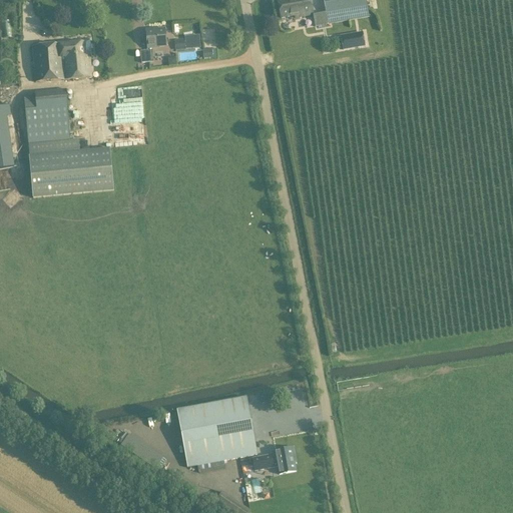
[(295,19),(313,15),(309,0),(280,0),(277,1),(281,19),(294,16),(295,19)]
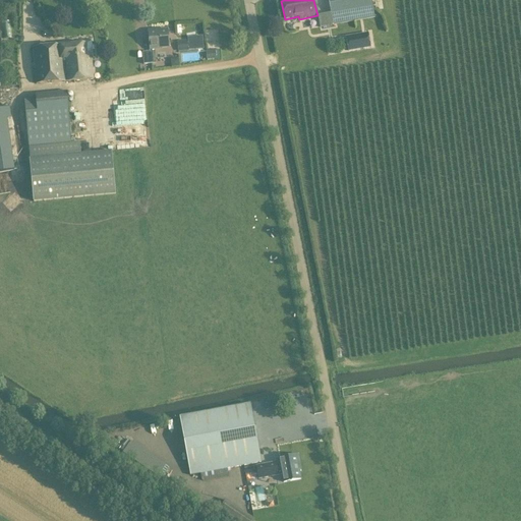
[(327,0),(330,13),(317,16),(319,27),(358,20),(356,13),(373,10),(371,0),(327,0)]
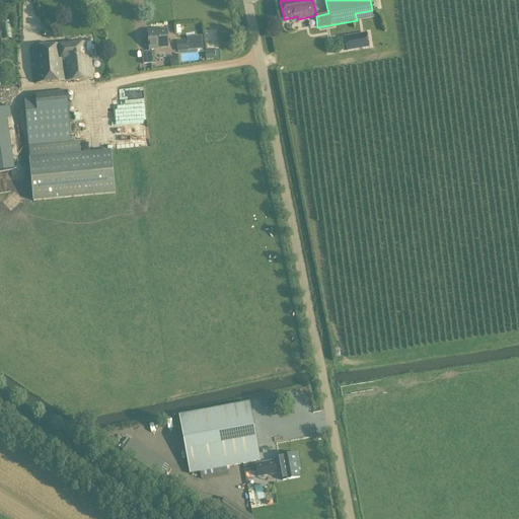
[(11,20),(2,21),(4,39),(13,38),(11,20)]
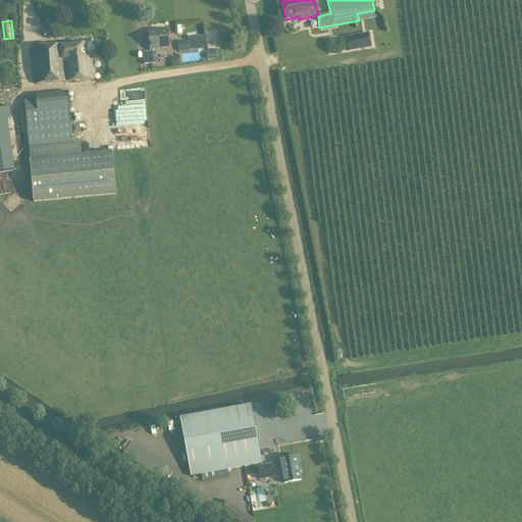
[(161,49),(161,47),(168,47),(167,31),(156,32),(156,31),(148,31),(150,50),(161,49)]
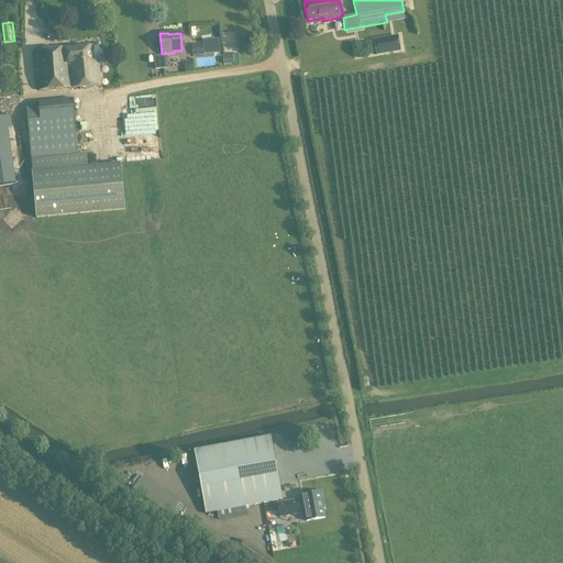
[(371,44),(373,54),(374,54),(396,50),(393,34),(379,36),(370,39),(371,44)]
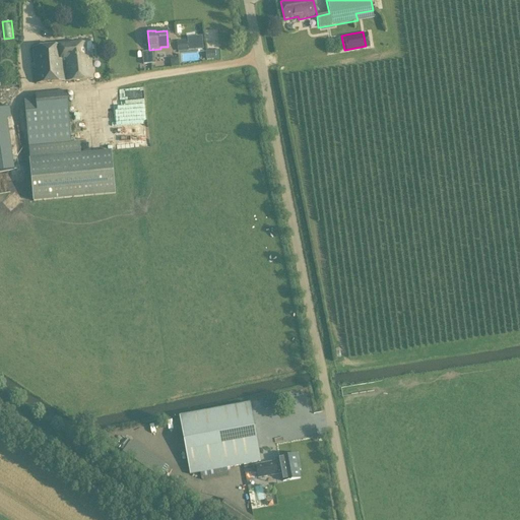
[(187,41),(188,50),(203,49),(202,37),(187,38),(187,41)]
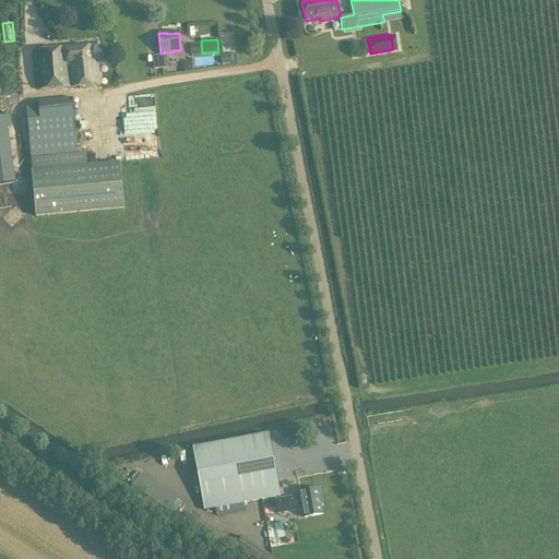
[(201,44),(190,44),(190,55),(202,54),(201,44)]
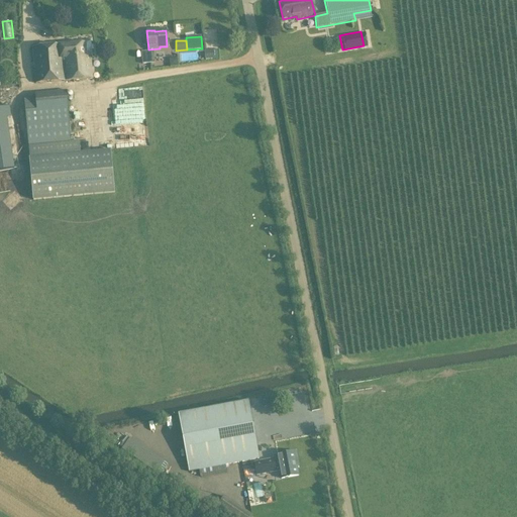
[(32,47),(35,84),(93,79),(91,60),(92,60),(91,43),(32,47)]
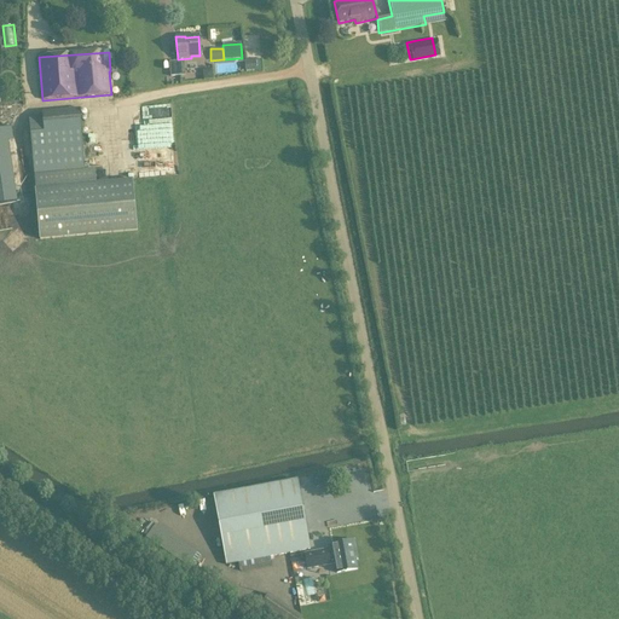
[(242,59),(242,70),(260,71),(260,59),(242,59)]
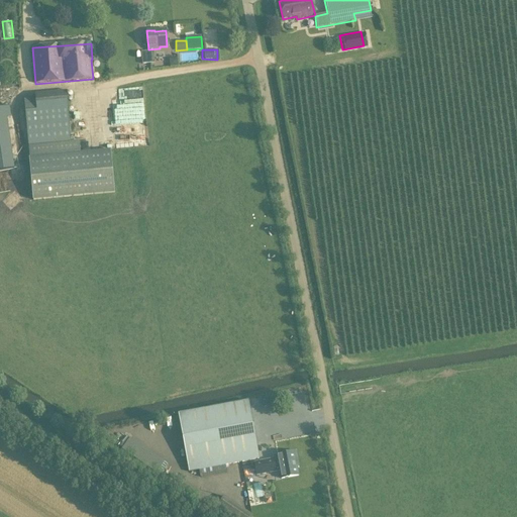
[(150,50),(141,52),(142,65),(151,64),(150,50)]
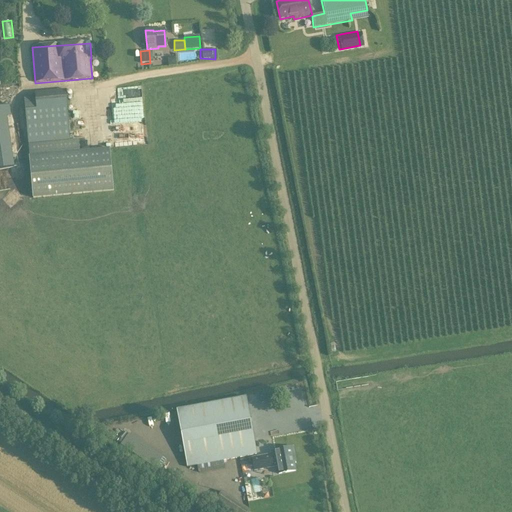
[(119,110),(120,119),(135,117),(135,109),(143,108),(141,87),(111,90),(113,110),(119,110)]
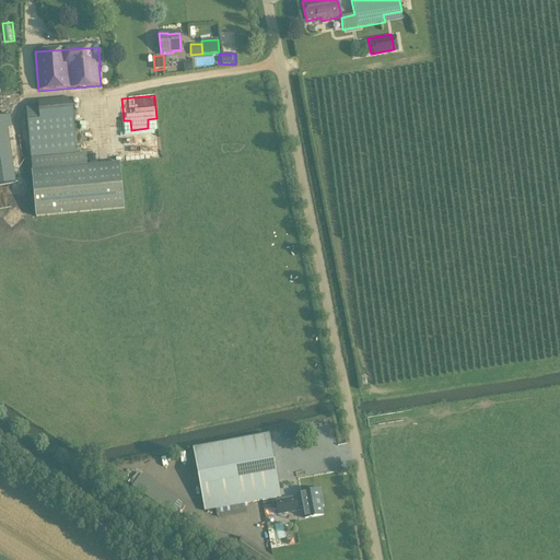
[(123,210),(119,163),(86,166),(85,154),(77,155),(73,97),(38,101),(38,107),(25,108),(27,121),(31,162),(32,171),(31,171),(35,218),(123,210)]
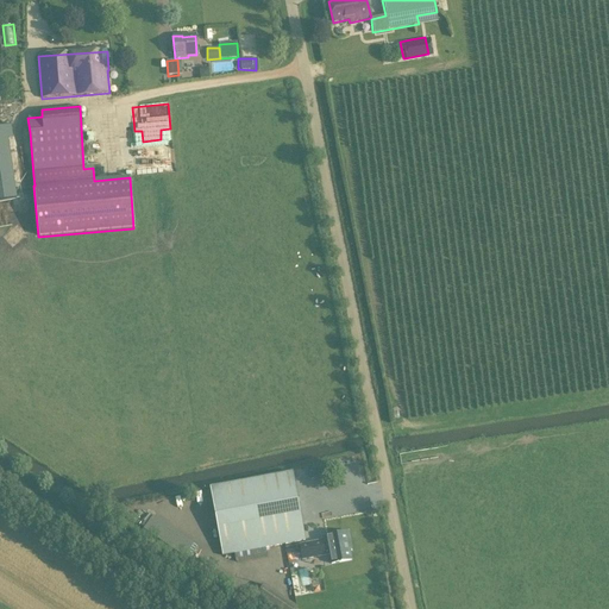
[(0,201),(23,198),(11,125),(0,126),(0,201)]
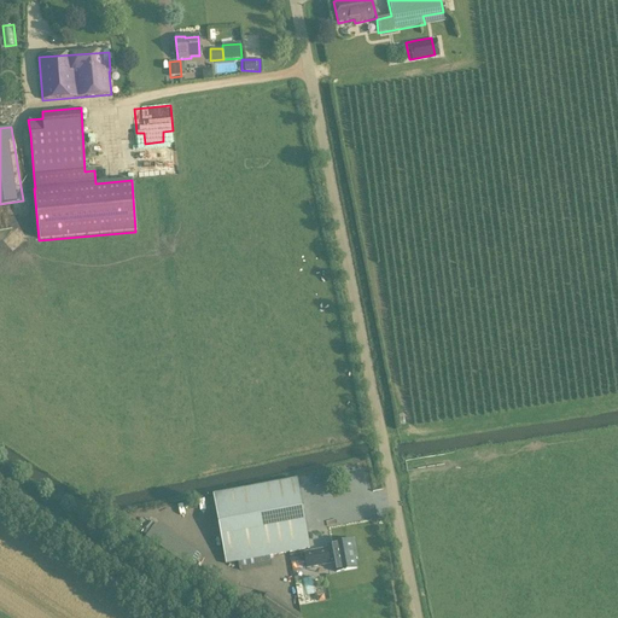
[(342,473),(362,467),(360,458),(338,462),(342,473)]
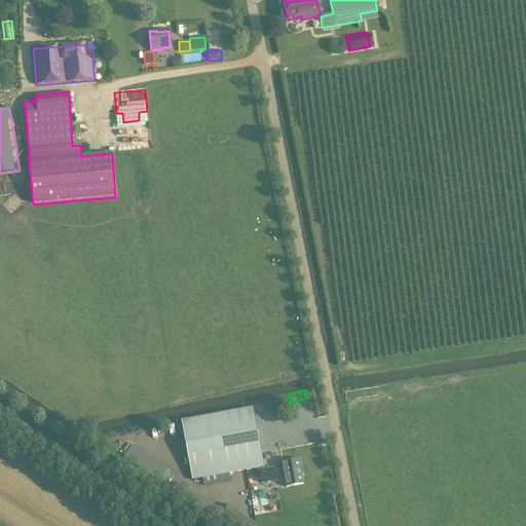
[(201,479),(203,486),(231,481),(229,474),(264,467),(259,440),(264,439),(262,428),(260,427),(256,428),(253,408),(181,421),(192,481),(201,479)]
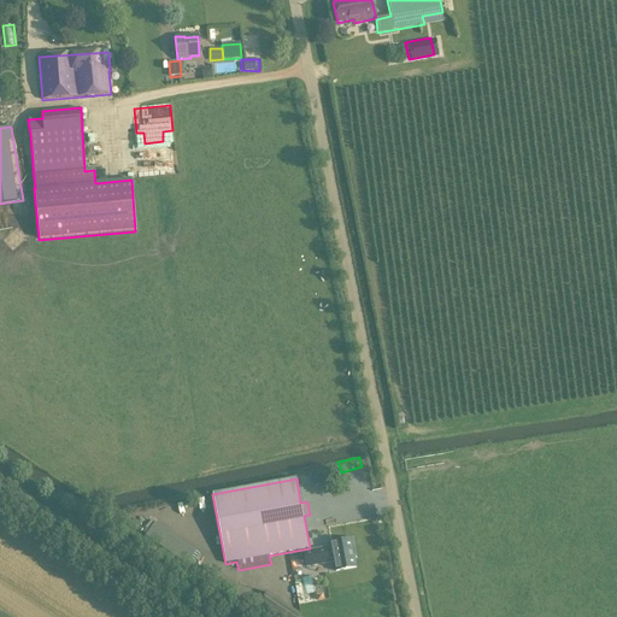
[(322,547),(322,548),(304,552),(306,568),(334,562),(335,571),(356,568),(353,551),(356,550),(353,539),(324,545),(325,546),(322,547)]
